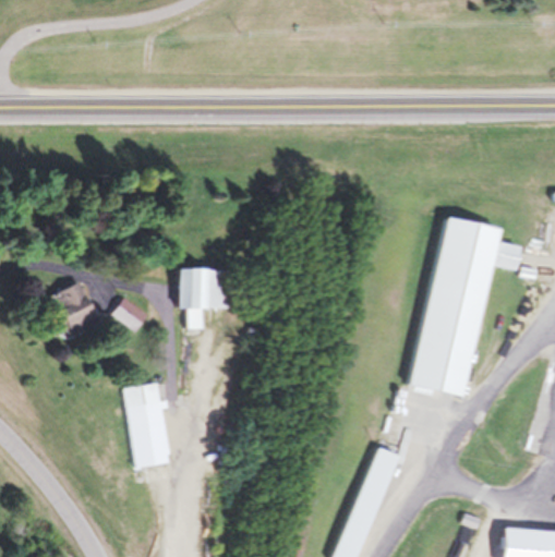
[(415,386),(467,395),(490,264),(518,269),(521,244),(498,240),(502,226),(447,216),(415,386)]
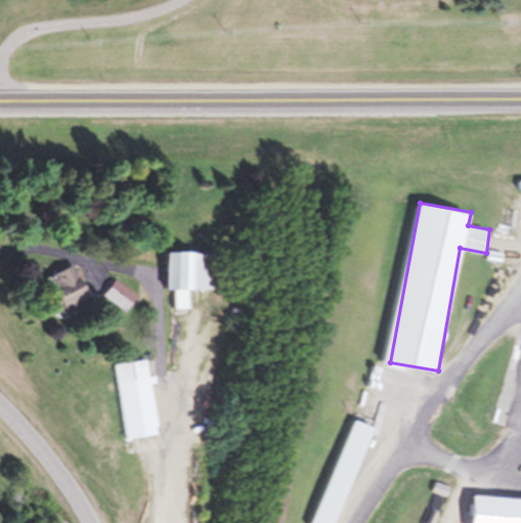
[(164,291),(174,291),(174,308),(189,308),(190,288),(212,289),(212,253),(164,252),(164,291)]
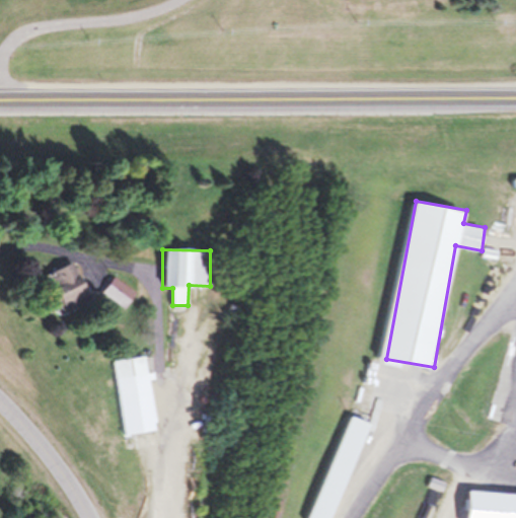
[(44,275),(62,313),(90,300),(72,262),(44,275)]
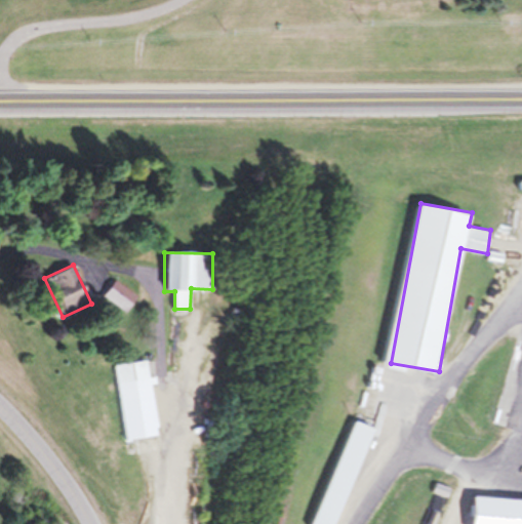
[(102,294),(125,313),(137,297),(115,279),(102,294)]
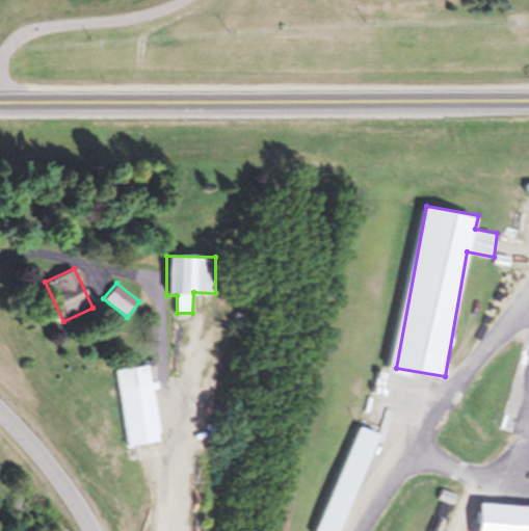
[(159,442),(151,365),(117,368),(127,445),(159,442)]
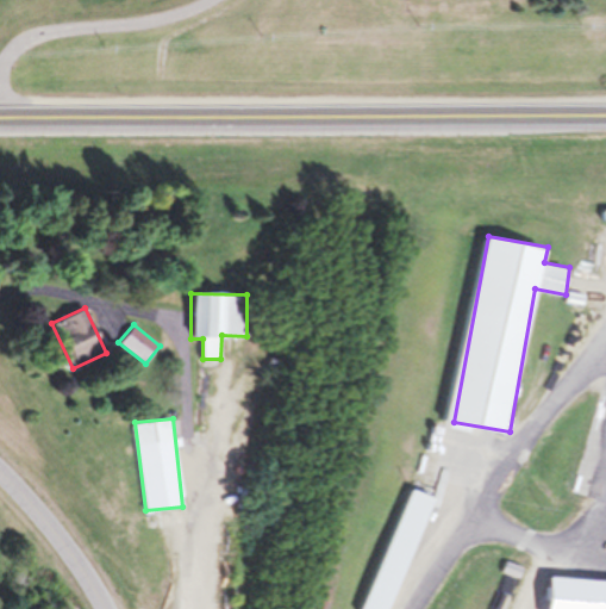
[(367,608),(391,608),(433,495),(412,488),(367,608)]
